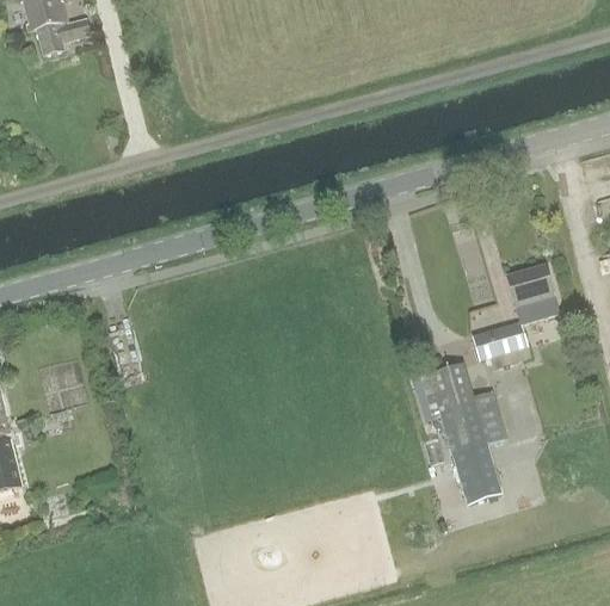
[(60,41),(88,33),(84,17),(66,22),(60,0),(19,0),(28,31),(37,29),(44,55),(62,50),(60,41)]
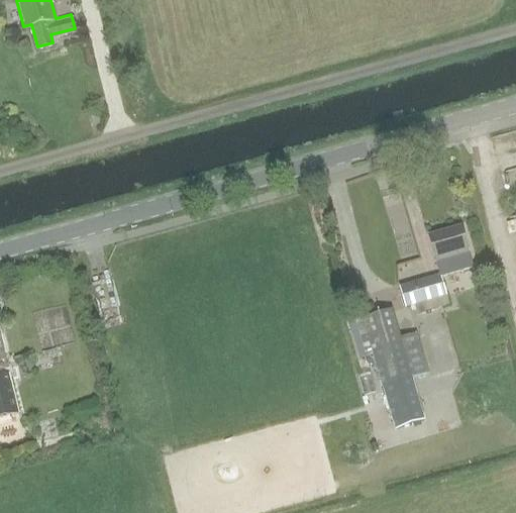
[(428,233),(439,272),(439,275),(472,265),(459,224),(428,233)]
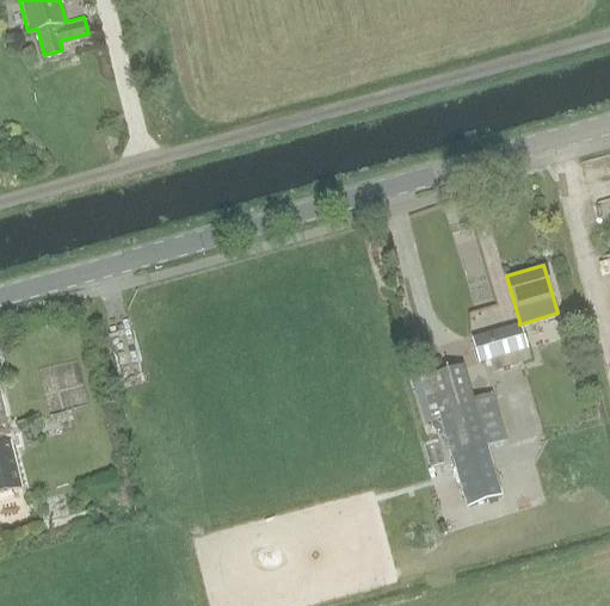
[(492,302),(470,307),(474,320),(495,315),(492,302)]
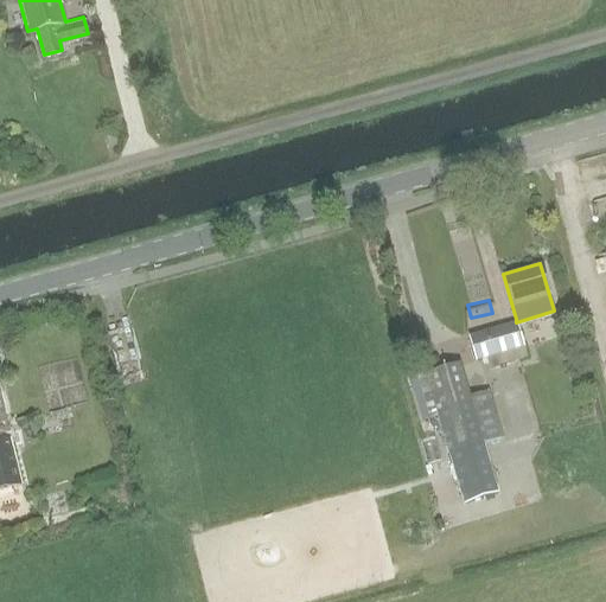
[(516,322),(516,319),(469,333),(476,357),(486,354),(490,364),(525,353),(516,322)]
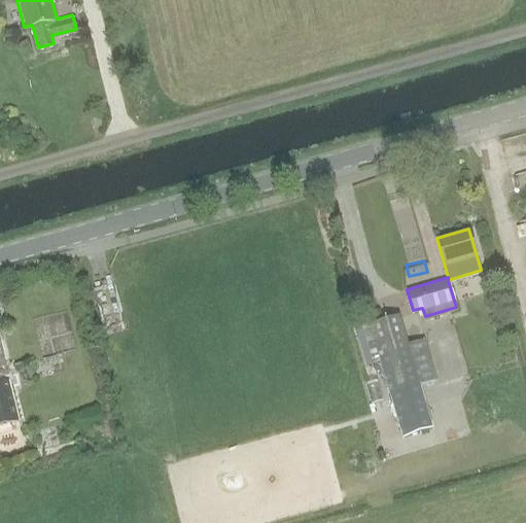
[(41,348),(76,344),(72,308),(37,311),(41,348)]
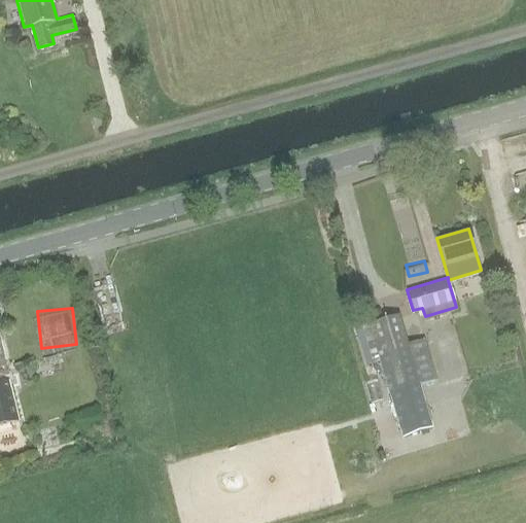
[(366,315),(359,317),(372,360),(380,358),(389,390),(401,434),(430,426),(418,383),(435,378),(423,337),(406,342),(398,313),(369,321),(366,315)]
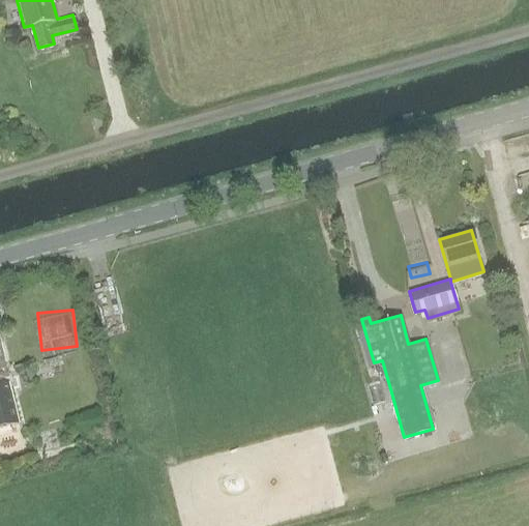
[(3,372),(0,358),(0,426),(19,421),(8,380),(1,381),(0,373),(3,372)]
